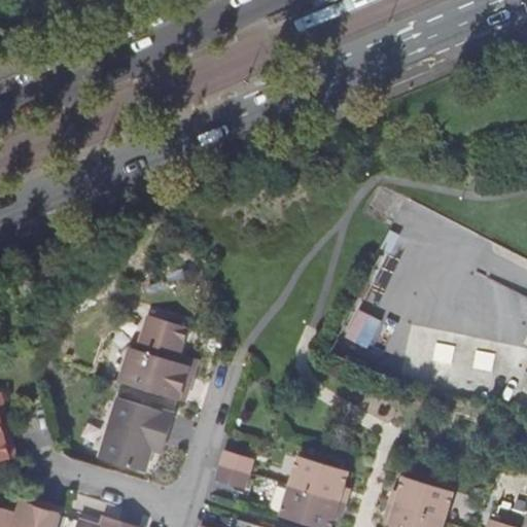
[(121,382),(180,400),(190,365),(178,361),(188,328),(150,316),(139,350),(132,348),(121,382)]
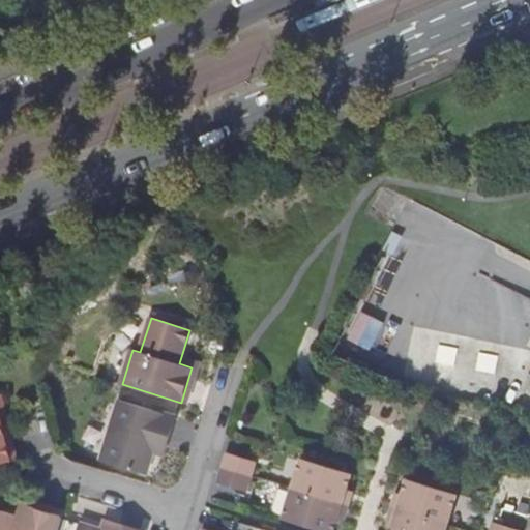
[(529,382),(519,403),(521,404),(529,408),(529,382)]
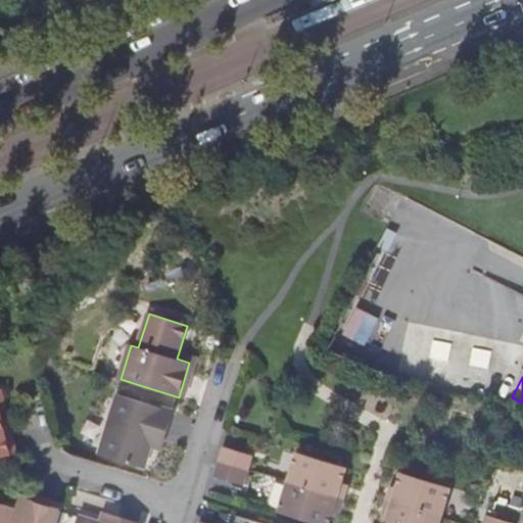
[(0,457),(11,455),(1,413),(6,412),(1,389),(0,389),(0,457)]
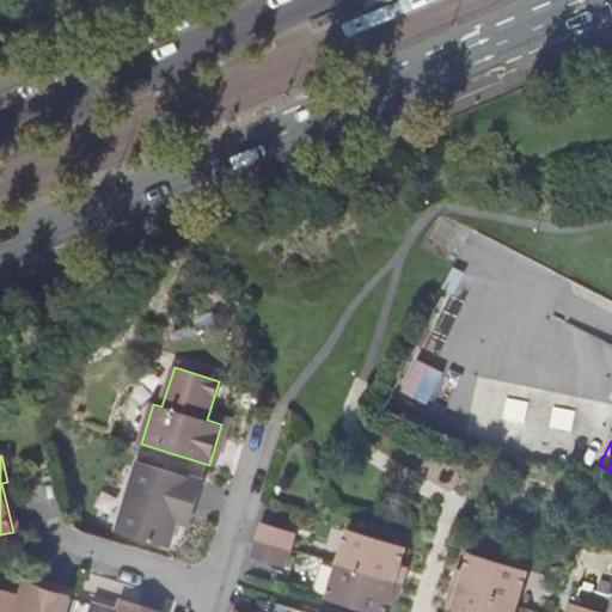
[(182,509),(194,513),(203,483),(138,461),(116,532),(169,549),(182,509)]
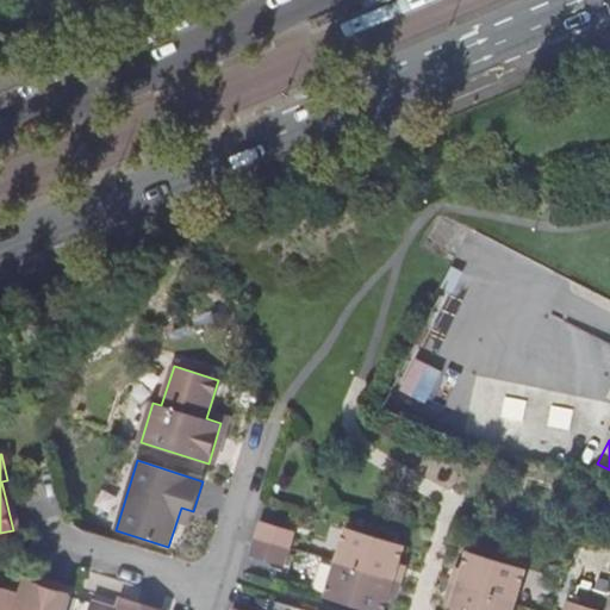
[(257,539),(290,548),(296,531),(262,521),(257,539)]
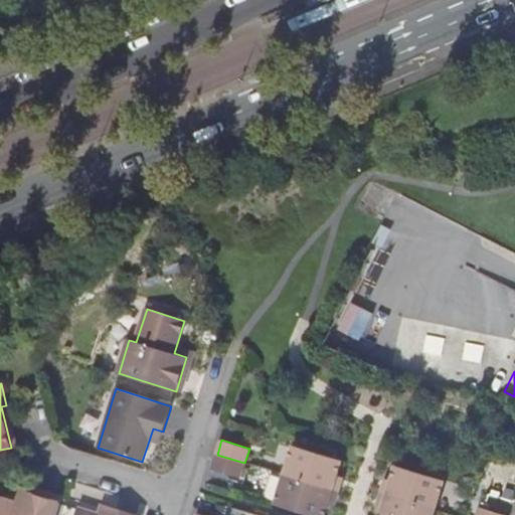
[(285,475),(339,492),(344,477),(338,475),(342,461),(294,446),(285,475)]
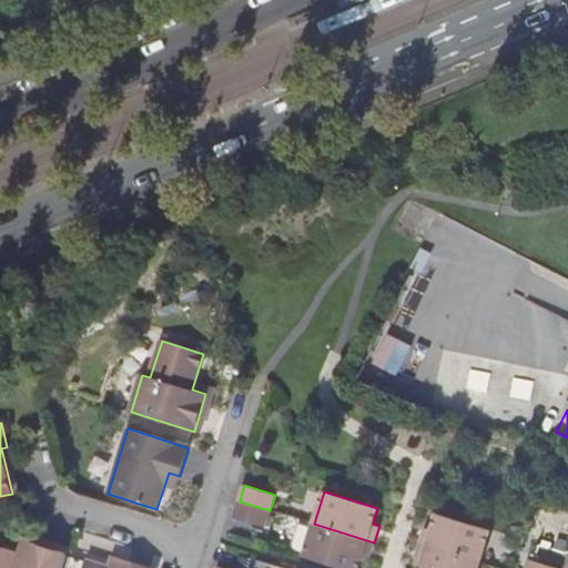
[(240,501),(235,516),(265,526),(270,510),(240,501)]
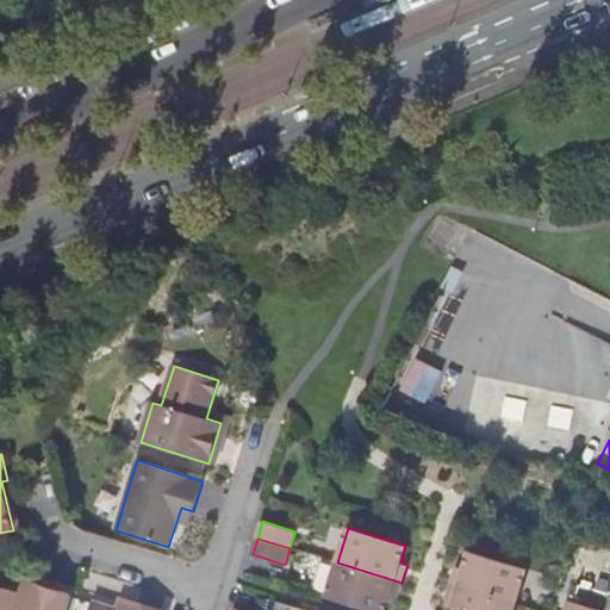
[(452,585),(516,604),(527,568),(470,552),(465,568),(458,567),(452,585)]
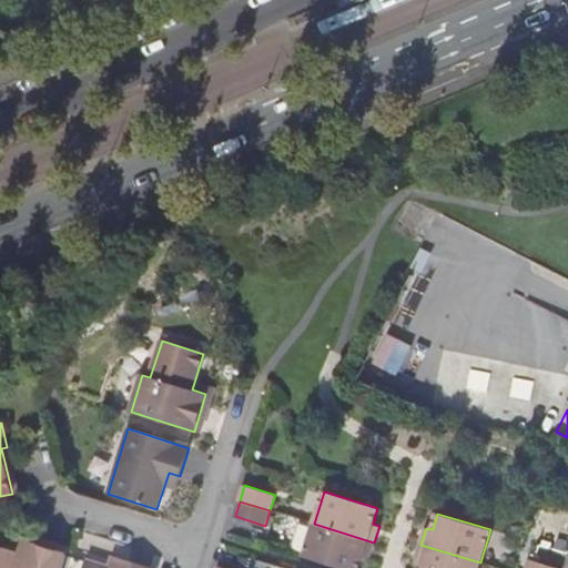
[(304,557),(341,567),(358,567),(363,557),(368,559),(374,543),(314,524),(304,557)]
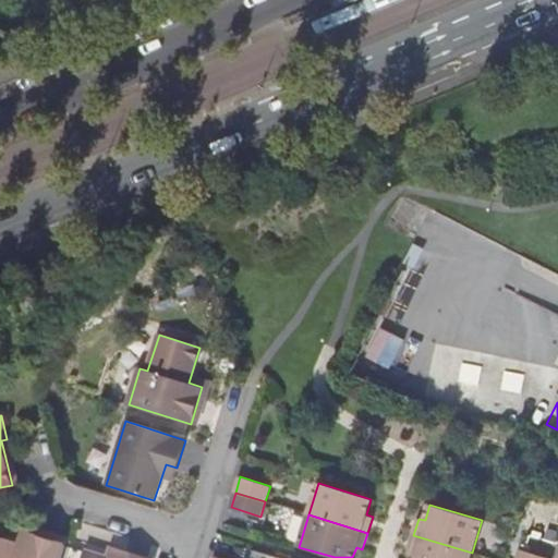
[(61,557),(67,544),(31,533),(26,546),(0,538),(0,557),(61,557)]
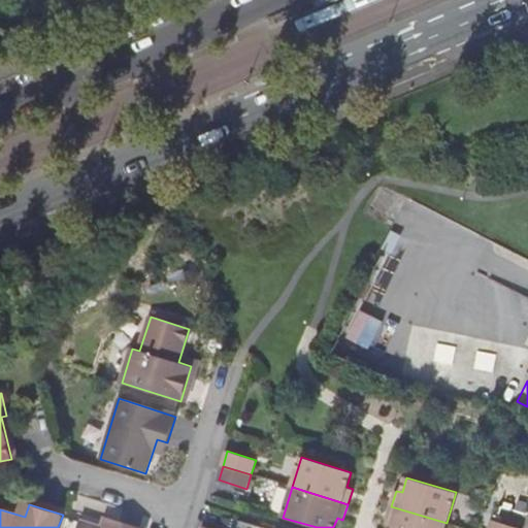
[(444,527),(447,523),(391,506),(386,522),(392,523),(390,527),(444,527)]
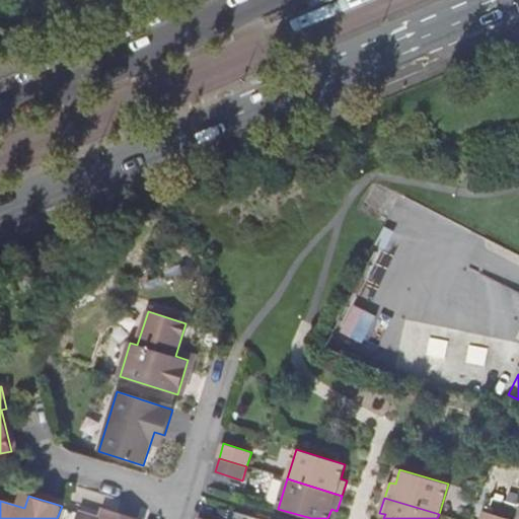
[(471,518),(503,518),(504,518),(474,509),(471,518)]
